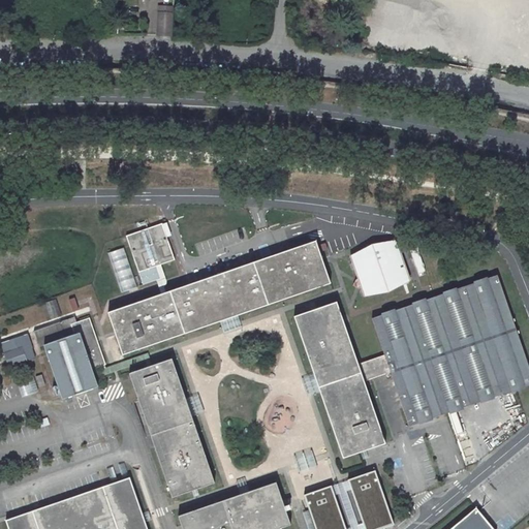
[(167,222),(162,224),(163,227),(164,230),(166,237),(172,236),(167,222)]
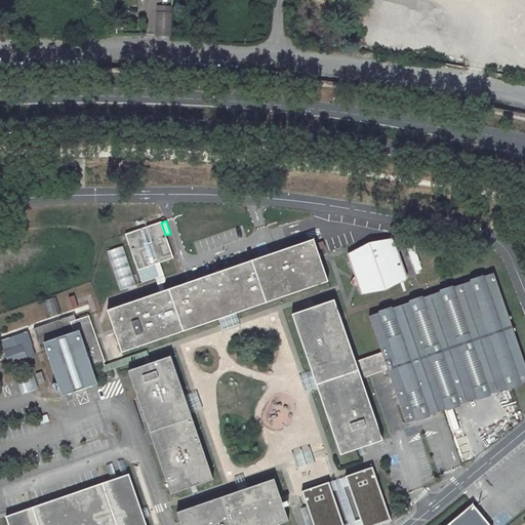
[(135,264),(137,271),(142,282),(155,278),(157,277),(159,276),(155,265),(157,264),(159,263),(160,263),(173,258),(171,251),(168,244),(167,240),(165,235),(163,229),(162,226),(161,223),(161,221),(160,223),(152,225),(149,226),(143,228),(134,231),(129,233),(125,234),(127,242),(130,250),(132,257),(135,264)]
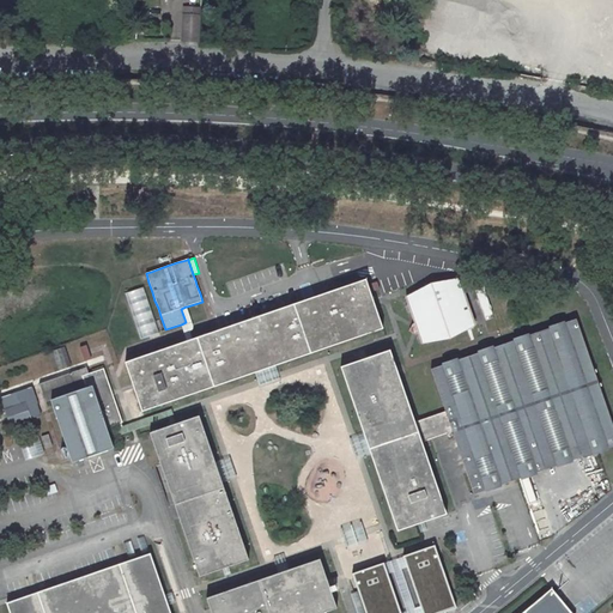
[(479,275),(471,278),(486,321),(495,317),(479,275)]
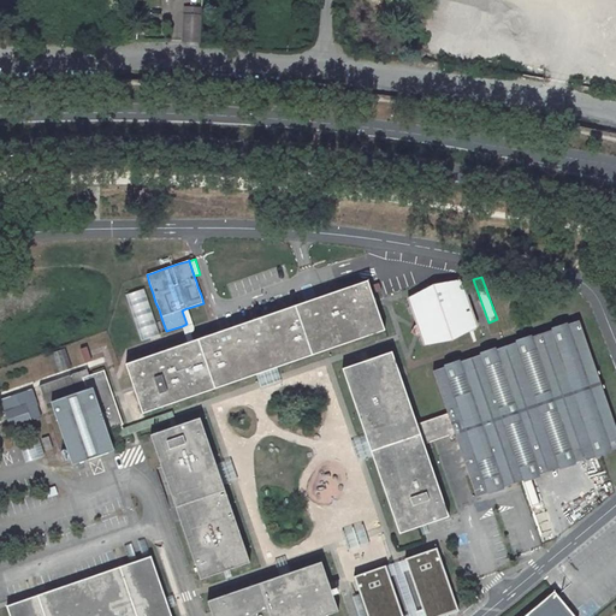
[(462,283),(461,279),(433,285),(408,298),(409,301),(426,295),(428,295),(431,294),(445,289),(445,286),(446,284),(451,286),(462,283)]
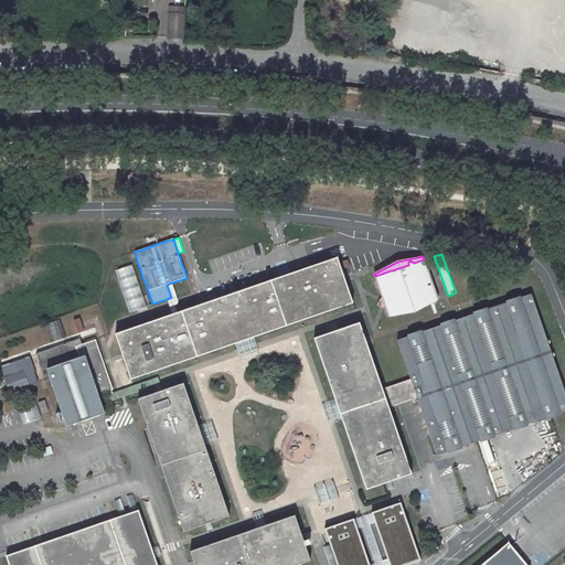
[(344,277),(338,257),(328,260),(318,264),(313,266),(309,267),(305,269),(299,270),(295,272),(290,274),(276,278),(272,280),(266,281),(257,285),(247,288),(238,291),(220,298),(210,301),(201,305),(195,306),(187,309),(177,312),(174,313),(172,315),(163,318),(149,322),(139,326),(130,329),(125,331),(115,334),(123,353),(123,355),(128,370),(131,380),(146,375),(164,369),(193,359),(198,356),(202,355),(208,353),(231,345),(235,344),(245,341),(254,338),(273,331),(287,326),(291,324),(301,321),(311,318),(316,316),(324,312),(330,311),(332,310),(339,308),(353,304),(350,294),(344,279),(344,277)]
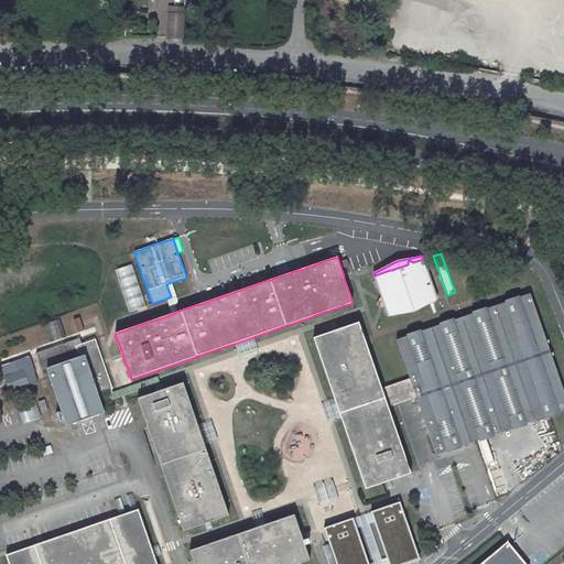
[(390,270),(375,275),(379,290),(381,295),(382,297),(383,302),(384,305),(386,307),(388,314),(397,311),(408,306),(412,305),(418,304),(424,302),(436,297),(435,292),(431,281),(427,272),(426,268),(423,259),(413,262),(409,260),(408,262),(408,264),(398,268),(394,269),(392,270),(390,270)]
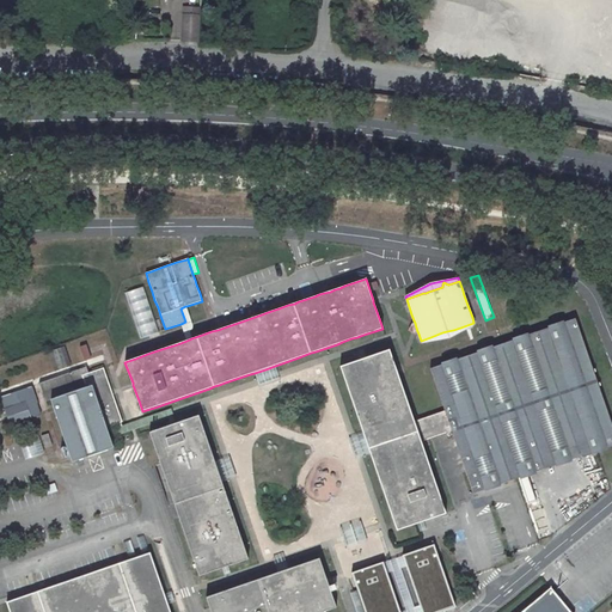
[(159,332),(144,287),(124,294),(140,340),(159,332)]
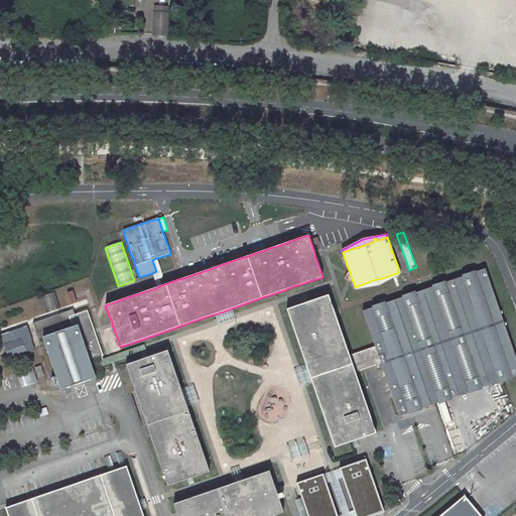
[(159,286),(161,285),(159,279),(161,278),(162,276),(162,275),(156,258),(154,259),(152,260),(156,271),(154,272),(152,273),(157,287),(159,286)]
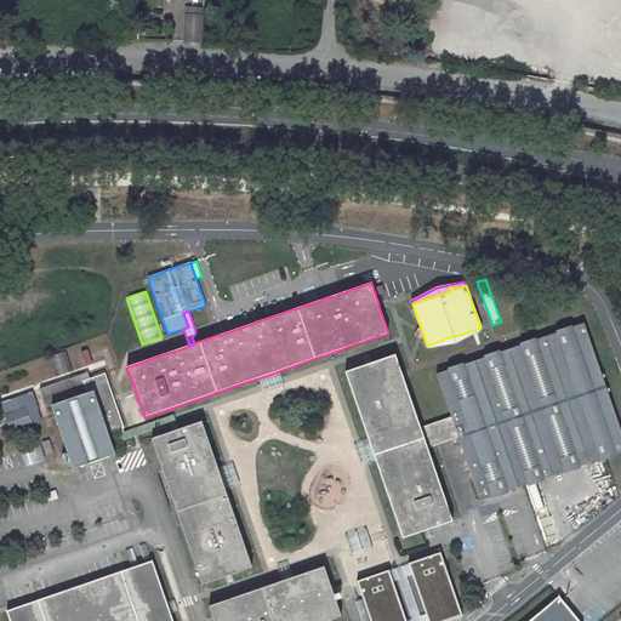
[(434,468),(427,448),(437,445),(442,443),(459,438),(467,463),(472,477),(480,501),(559,473),(605,459),(607,457),(620,451),(620,431),(609,398),(605,386),(600,372),(584,323),(563,330),(531,341),(510,348),(484,358),(436,374),(446,404),(451,417),(420,427),(405,386),(400,370),(396,354),(383,358),(371,363),(368,364),(365,365),(363,365),(345,371),(352,392),(358,408),(365,428),(369,440),(372,450),(376,460),(385,486),(396,517),(403,539),(423,531),(426,530),(429,529),(442,525),(453,522),(446,506),(445,500),(434,468)]
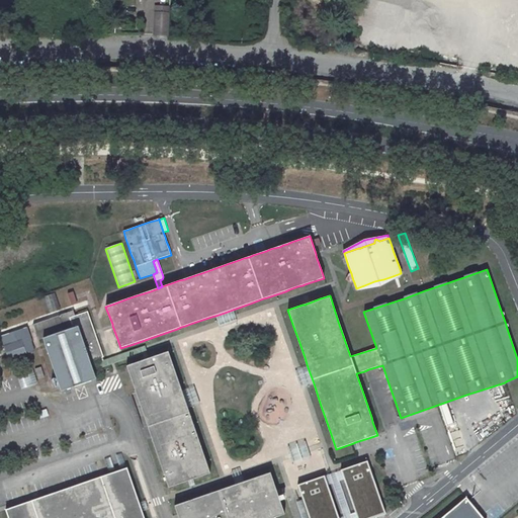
[(402,275),(401,273),(383,279),(374,281),(364,285),(356,288),(357,290),(380,286),(402,275)]
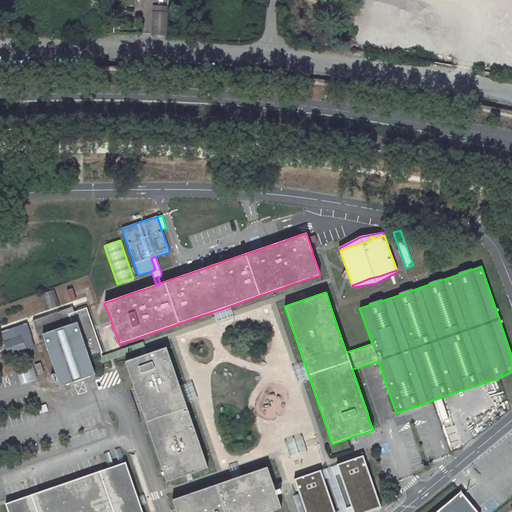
[(72,288),(67,289),(71,301),(76,299),(73,291),(72,288)]
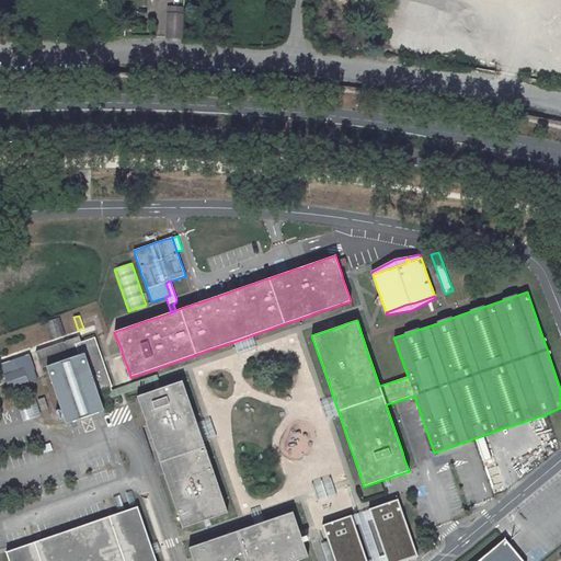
[(50,341),(66,335),(59,318),(44,323),(50,341)]
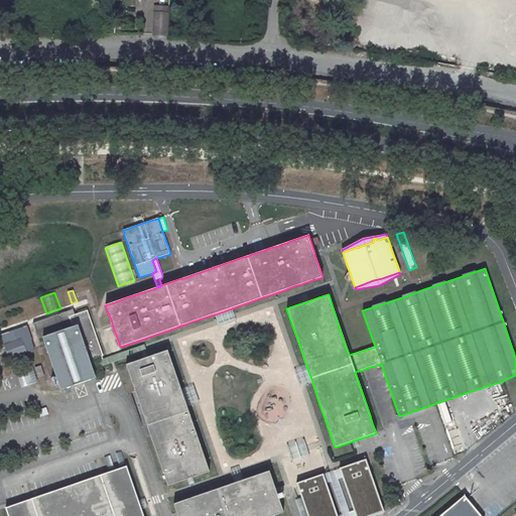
[(91,361),(104,357),(88,311),(75,315),(73,308),(32,323),(38,339),(42,338),(60,390),(83,382),(96,377),(93,369),(92,366),(91,363),(91,361)]
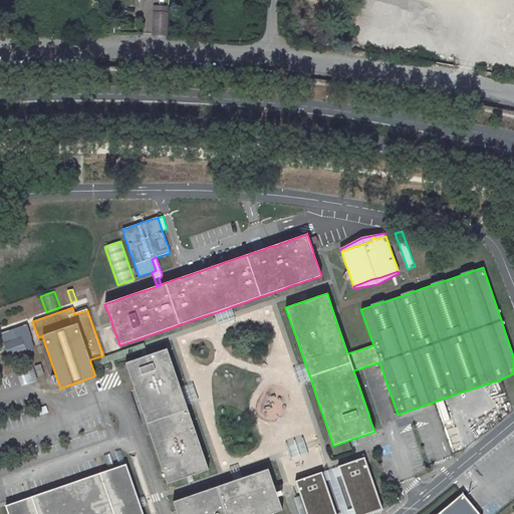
[(223,310),(214,313),(216,317),(218,324),(235,318),(231,307),(223,310)]
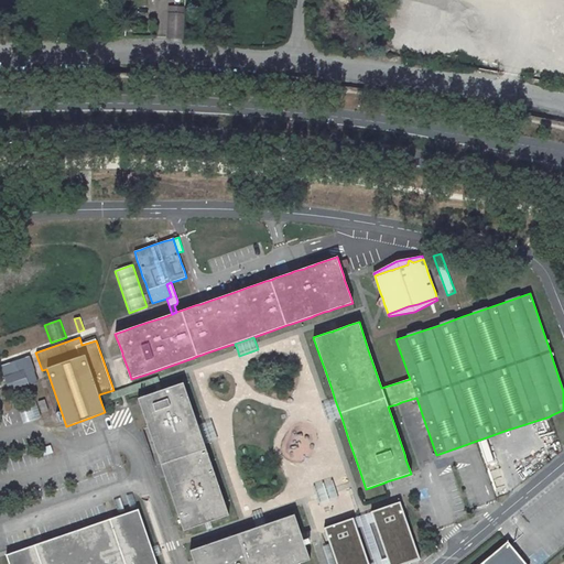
[(0,366),(3,377),(24,370),(20,358),(0,365),(0,366)]
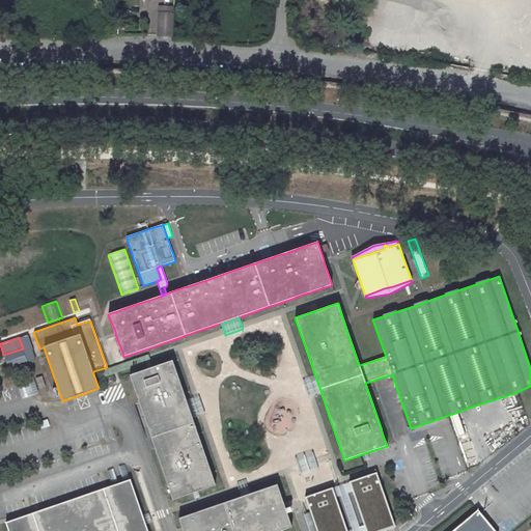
[(8,369),(28,363),(23,348),(3,355),(6,361),(8,369)]
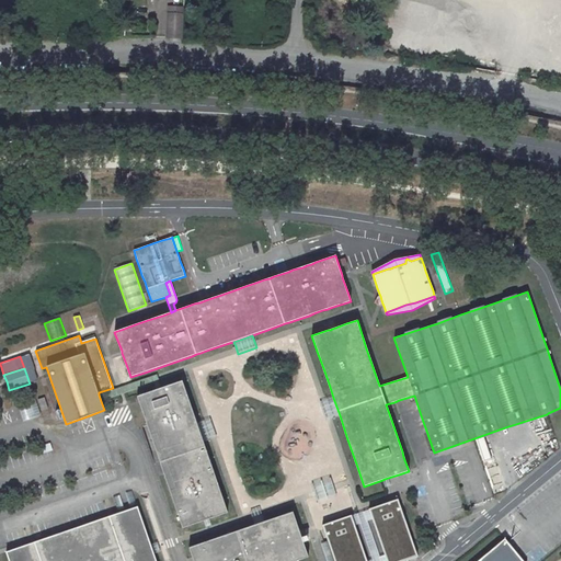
[(158,381),(159,380),(157,374),(99,395),(100,398),(101,401),(153,384),(156,390),(158,389),(161,388),(158,381)]
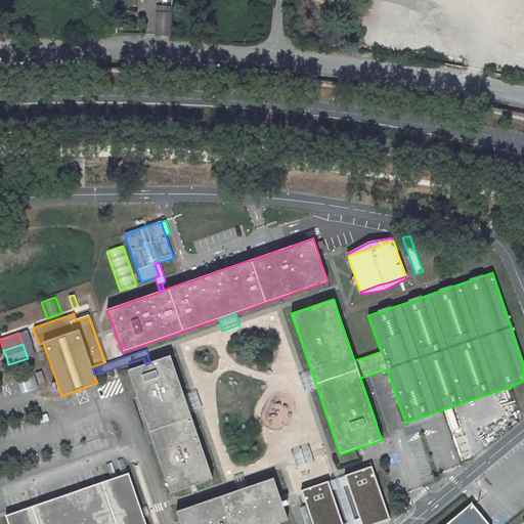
[(212,479),(213,478),(210,469),(205,456),(202,447),(201,443),(198,434),(194,426),(189,412),(186,404),(186,403),(184,395),(183,395),(178,378),(175,369),(170,355),(161,358),(150,362),(147,363),(145,364),(140,365),(128,370),(131,379),(132,384),(134,388),(135,392),(138,400),(140,405),(142,413),(145,423),(147,427),(150,436),(151,440),(155,448),(158,457),(160,463),(161,466),(163,471),(166,479),(170,493),(179,490),(191,486),(192,485),(194,485),(195,484),(212,479)]
